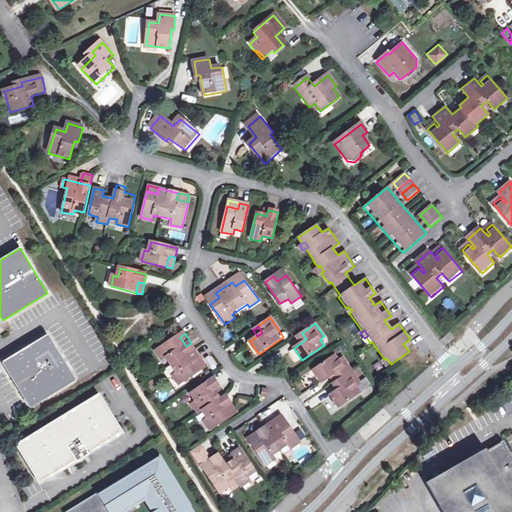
[(297,337),(301,343),(306,339),(302,333),(297,337)]
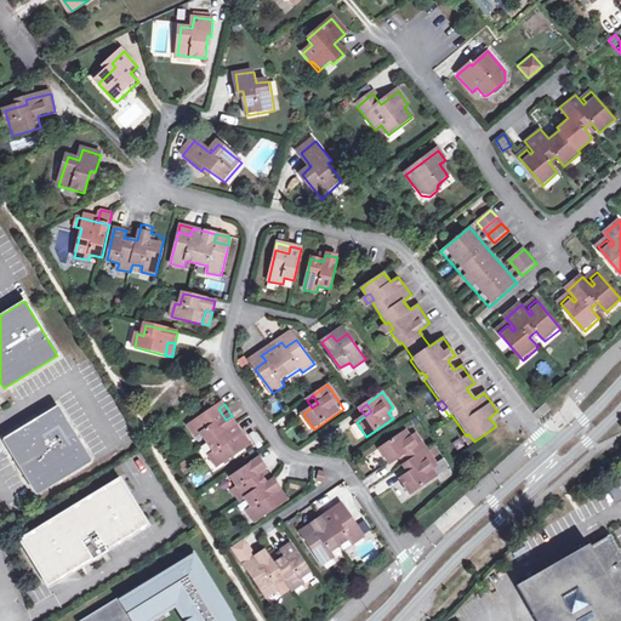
[(36,495),(91,461),(57,408),(3,440),(36,495)]
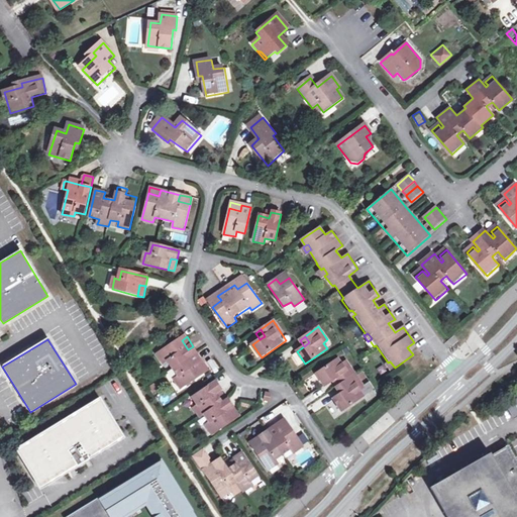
[(188,349),(182,340),(160,355),(166,365),(171,362),(181,378),(177,380),(183,390),(204,375),(199,367),(204,363),(193,346),(188,349)]
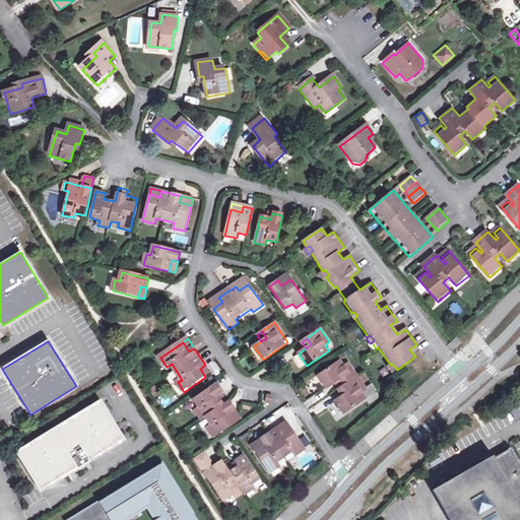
[(348,392),(343,396),(336,401),(345,414),(367,400),(363,394),(368,391),(349,364),(344,367),(340,361),(319,376),(328,389),(335,384),(340,381),(348,392)]
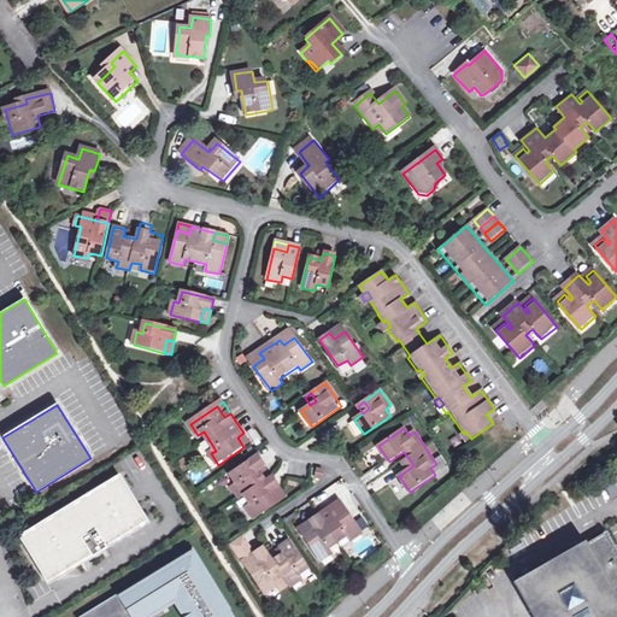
[(465,442),(471,439),(465,432),(463,433),(460,435),(465,442)]
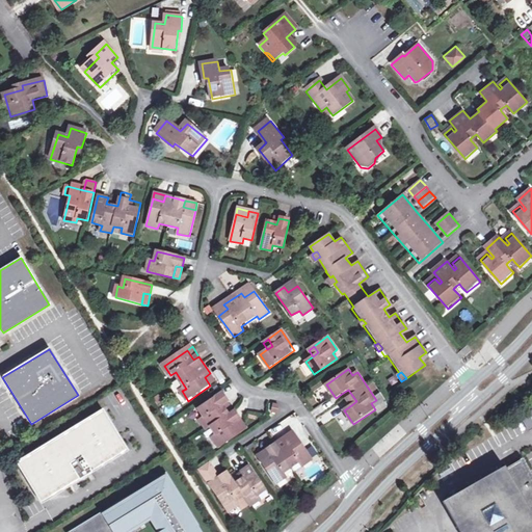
[(216,382),(210,373),(205,377),(210,386),(216,382)]
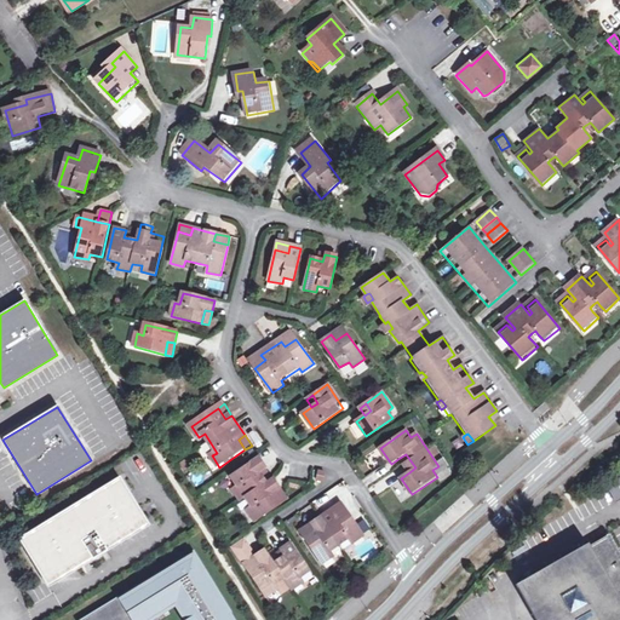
[(406,454),(400,458),(409,472),(415,468),(406,454)]
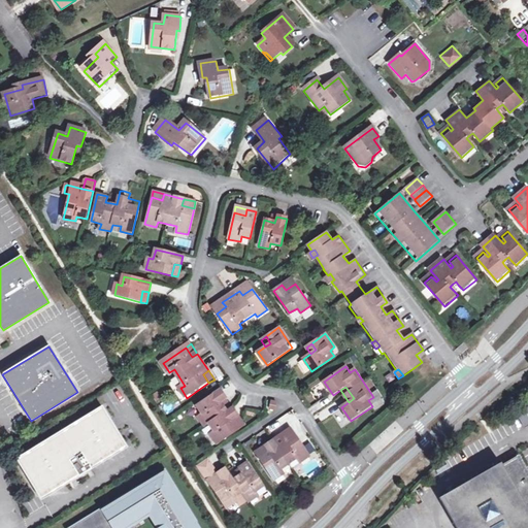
[(234,421),(239,417),(234,408),(229,411),(223,402),(227,399),(222,390),(198,406),(204,415),(200,417),(206,426),(210,424),(217,432),(212,435),(219,444),(240,430),(234,421)]
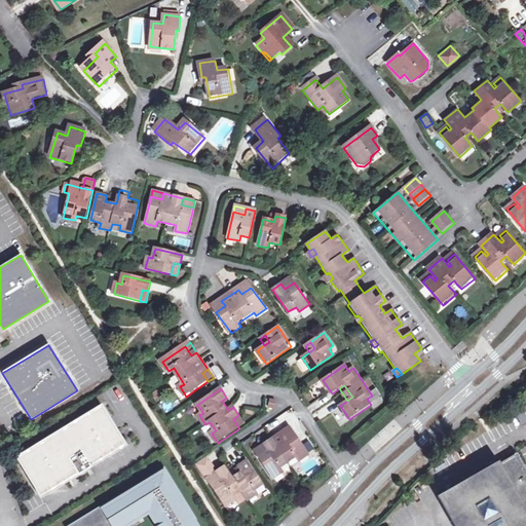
[(333,412),(332,409),(337,408),(335,404),(317,410),(320,417),(333,412)]
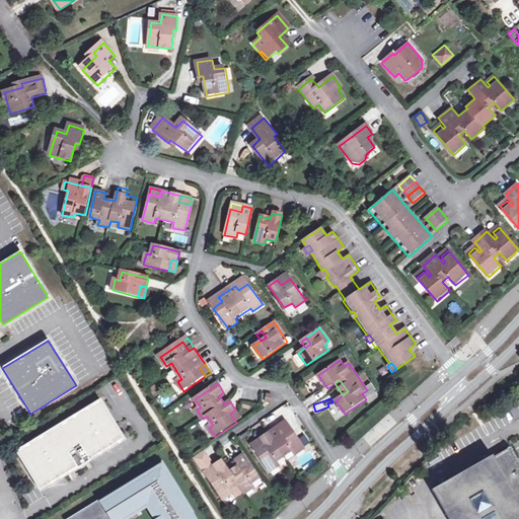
[(18,450),(41,486),(75,464),(78,468),(90,460),(87,457),(123,436),(100,400),(18,450)]
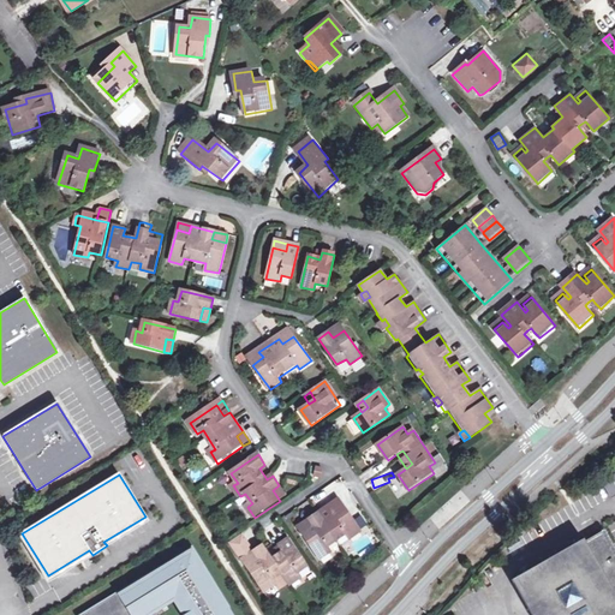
[(614,475),(601,483),(609,499),(614,495),(614,475)]
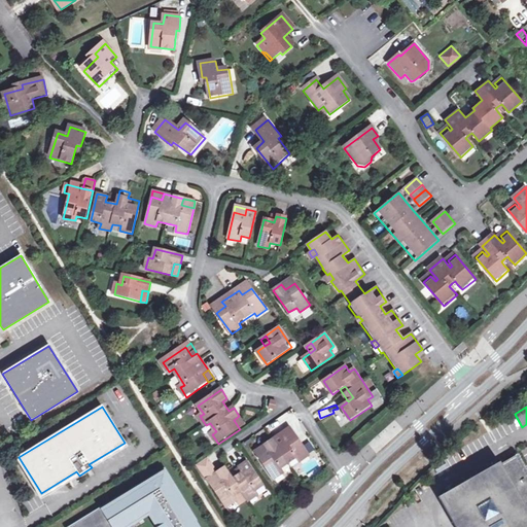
[(338,423),(345,420),(341,412),(334,415),(338,423)]
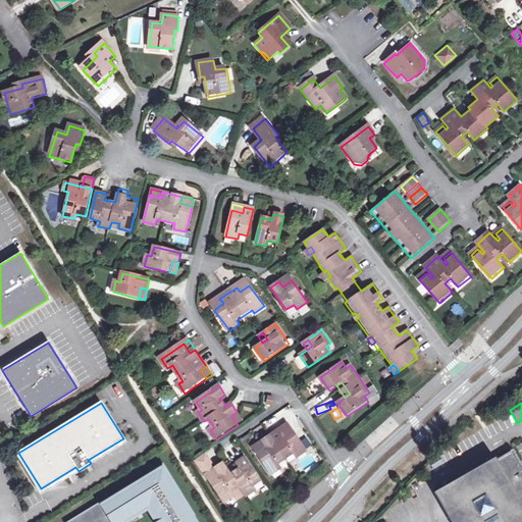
[(243,421),(237,412),(231,416),(238,425),(243,421)]
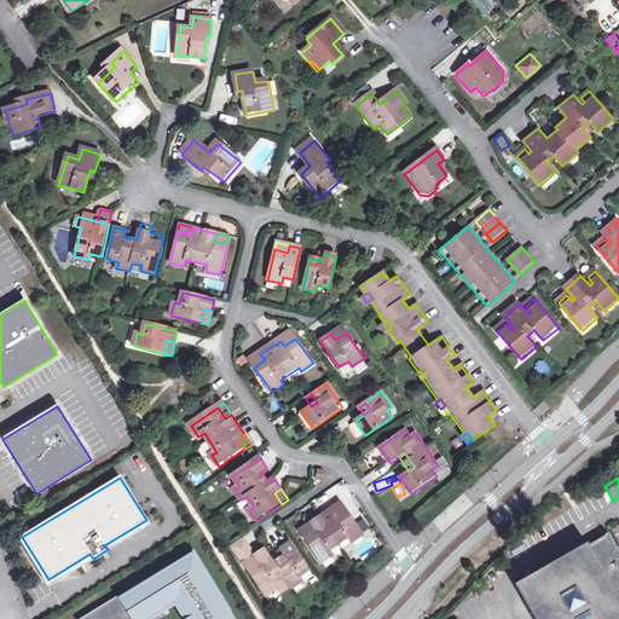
[(342,503),(333,510),(336,516),(347,509),(342,503)]
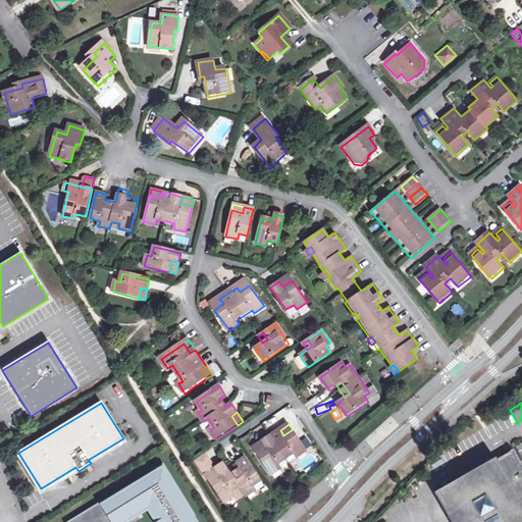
[(267,447),(257,454),(272,475),(282,468),(279,465),(296,454),(299,458),(308,452),(293,429),(283,435),(280,430),(264,441),(267,447)]
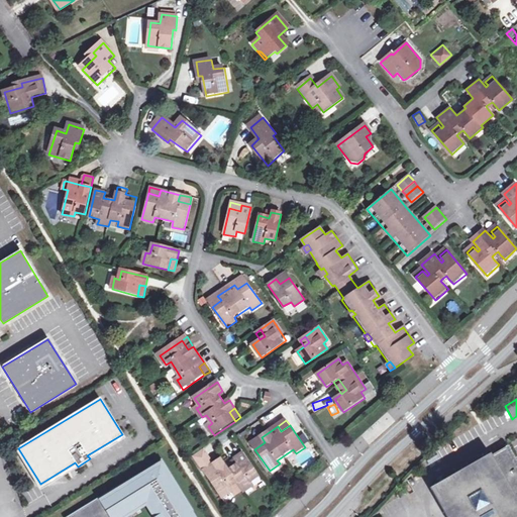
[(87,455),(90,458),(124,437),(122,434),(87,455)]
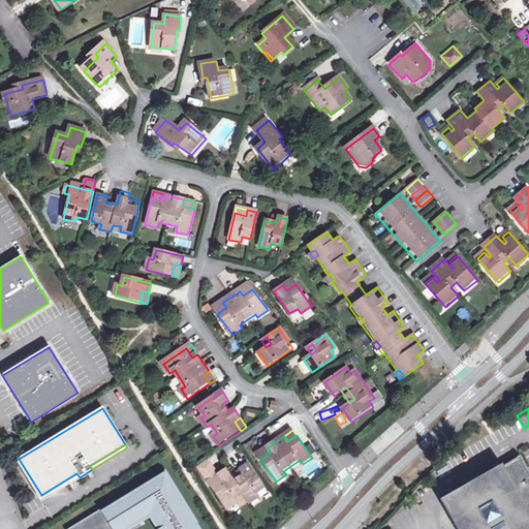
[(257,455),(260,460),(271,453),(268,447),(257,455)]
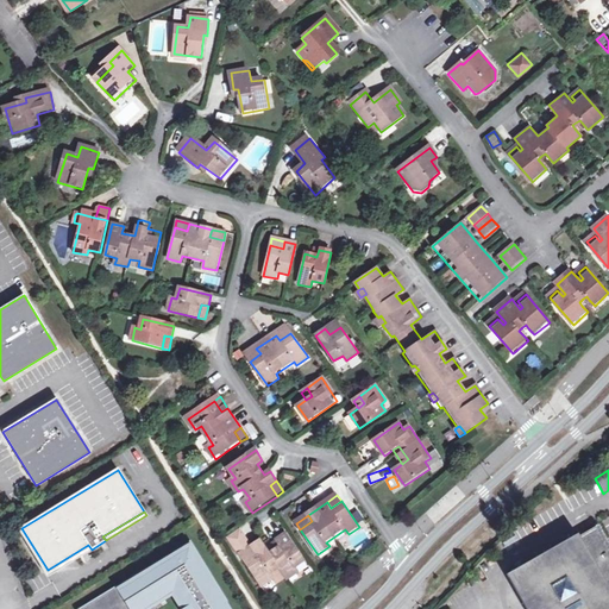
[(506,576),(523,608),(608,608),(608,546),(597,526),(578,538),(577,535),(506,576)]
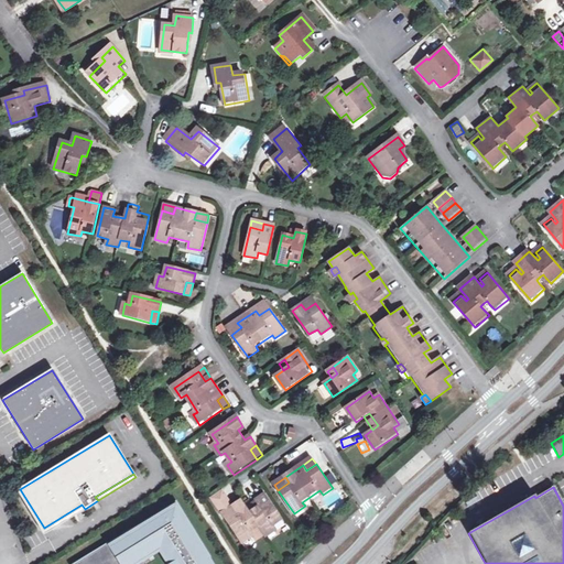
[(224,514),(228,520),(238,513),(235,507),(224,492),(214,499),(224,514)]
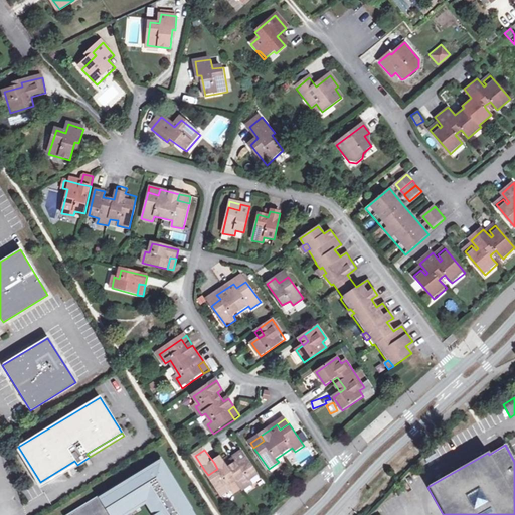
[(222,457),(214,463),(217,469),(208,475),(223,496),(231,490),(232,489),(235,494),(243,489),(244,490),(252,485),(249,481),(259,475),(243,453),(234,458),(238,464),(230,469),(222,457)]
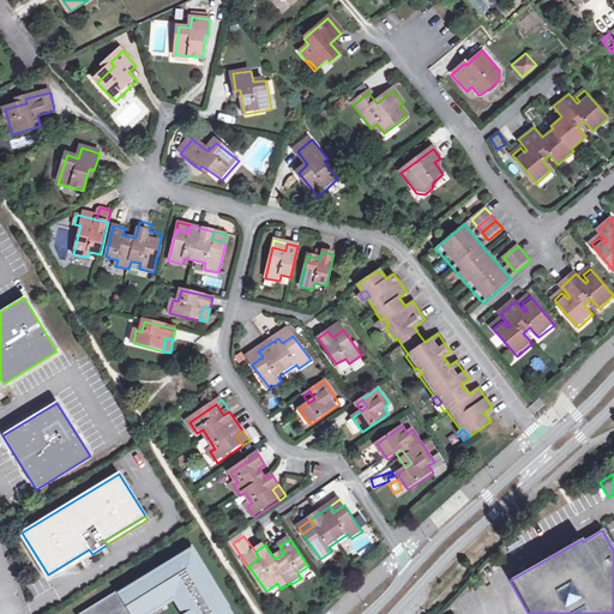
[(50,579),(92,554),(89,549),(48,575),(50,579)]
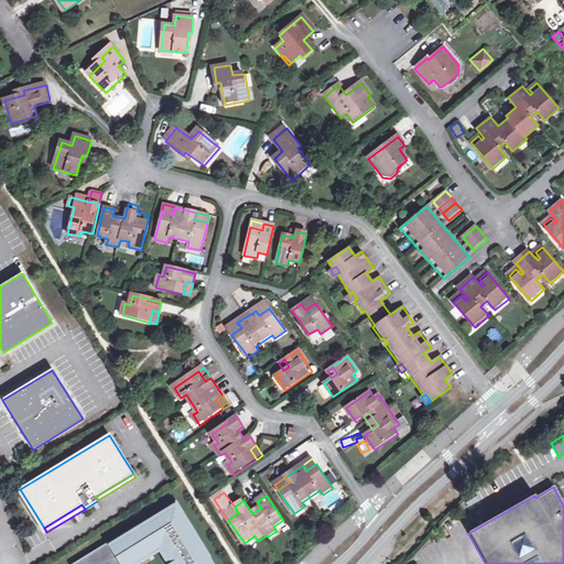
[(83,563),(174,511),(204,563),(207,562),(174,507),(77,563),(83,563)]
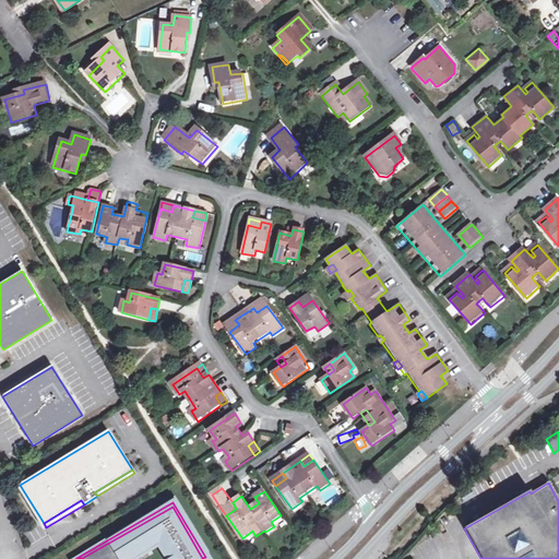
[(201,558),(202,558),(173,507),(82,558),(201,558)]
